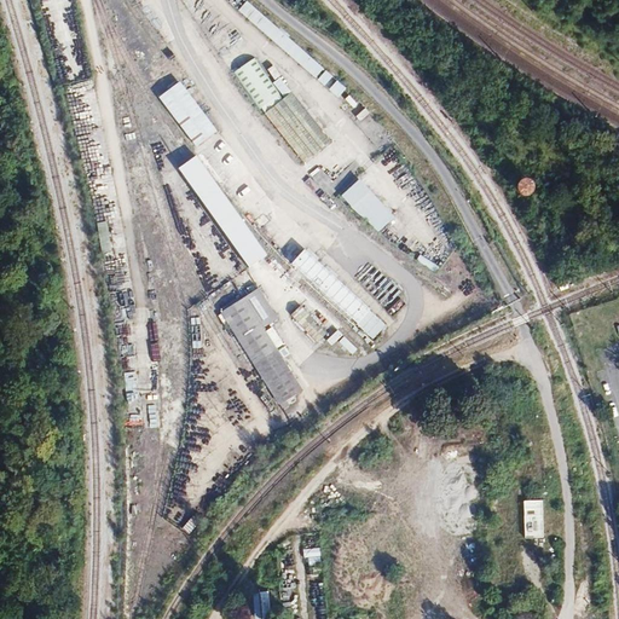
[(236,12),(339,96),(347,86),(243,3),(236,12)]
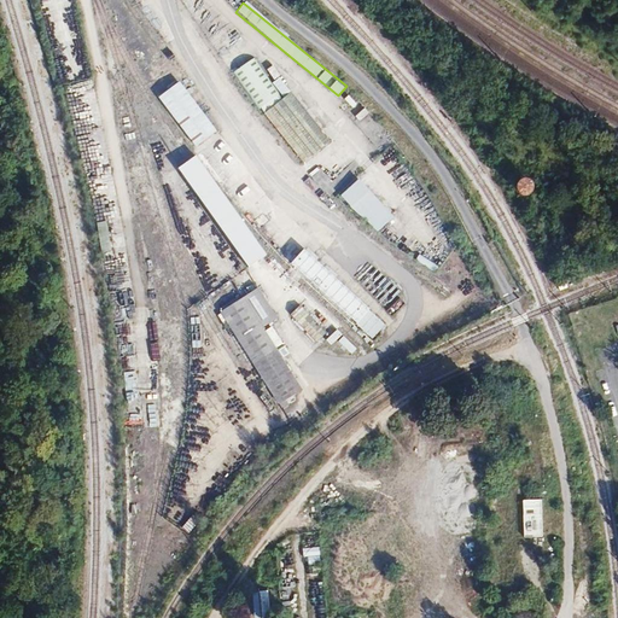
[(232,71),(299,164),(328,143),(280,75),(273,81),(255,56),(232,71)]
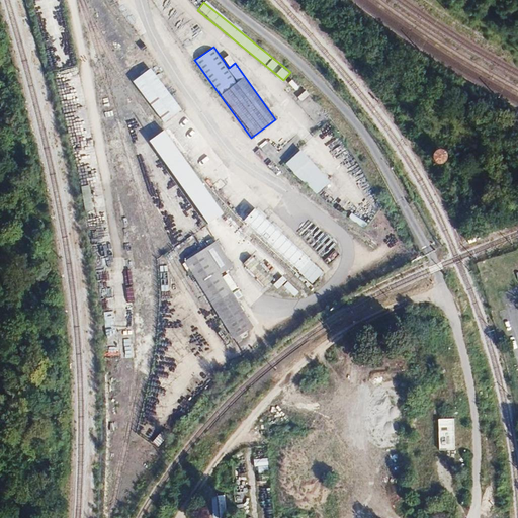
[(228,55),(222,58),(228,67),(234,63),(228,55)]
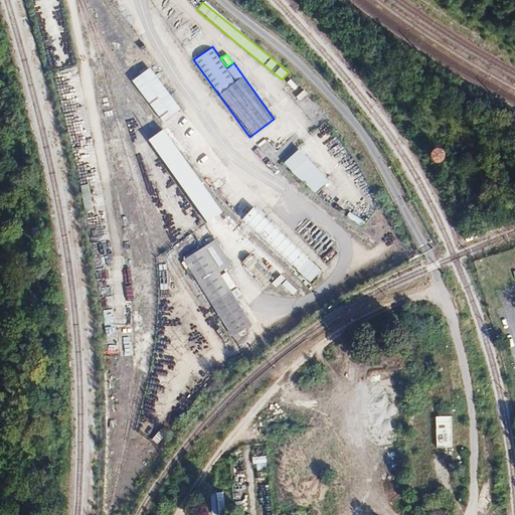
[(160,124),(178,111),(147,67),(129,80),(160,124)]
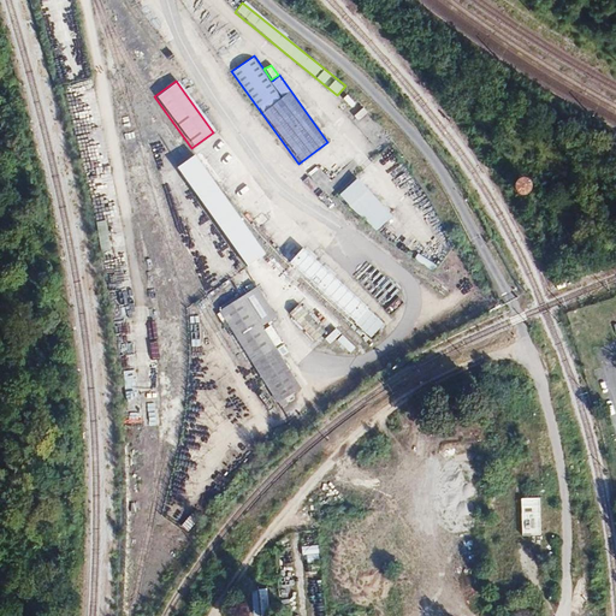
[(314,166),(308,175),(320,183),(326,176),(314,166)]
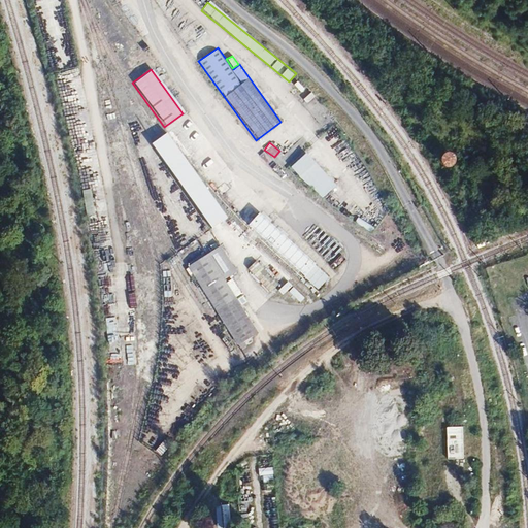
[(303,153),(288,167),(321,199),(335,185),(303,153)]
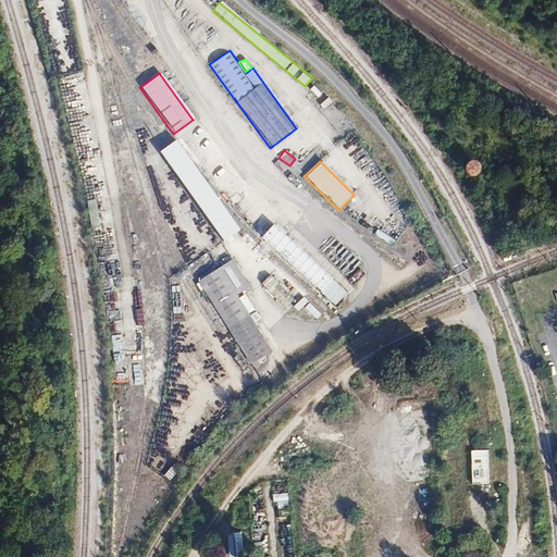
[(334,307),(348,292),(252,207),(245,217),(262,232),(257,238),(334,307)]
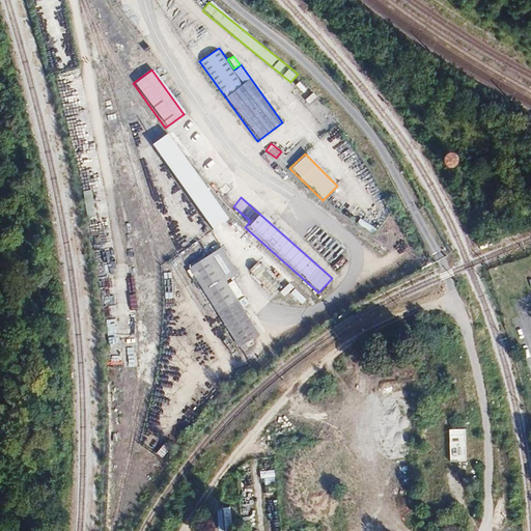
[(320,227),(307,239),(329,263),(342,251),(320,227)]
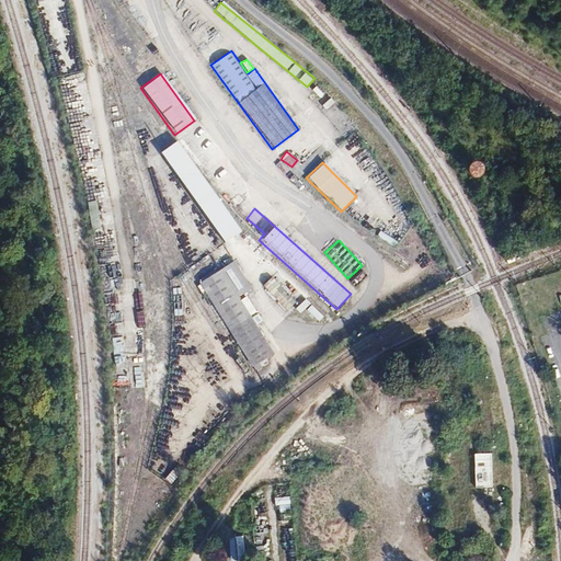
[(249,369),(273,355),(250,316),(254,313),(243,295),(250,290),(233,261),(197,282),(249,369)]
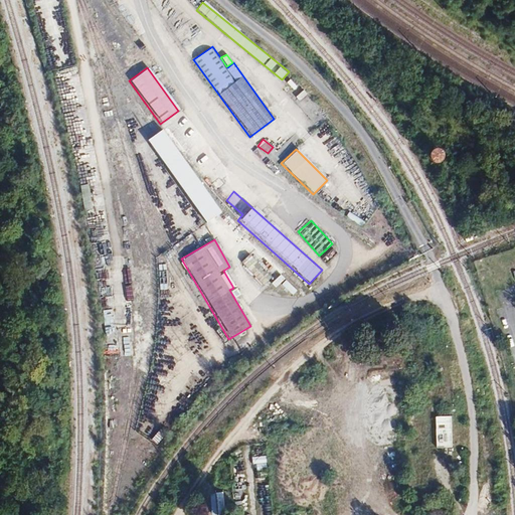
[(248,254),(239,263),(262,287),(271,278),(248,254)]
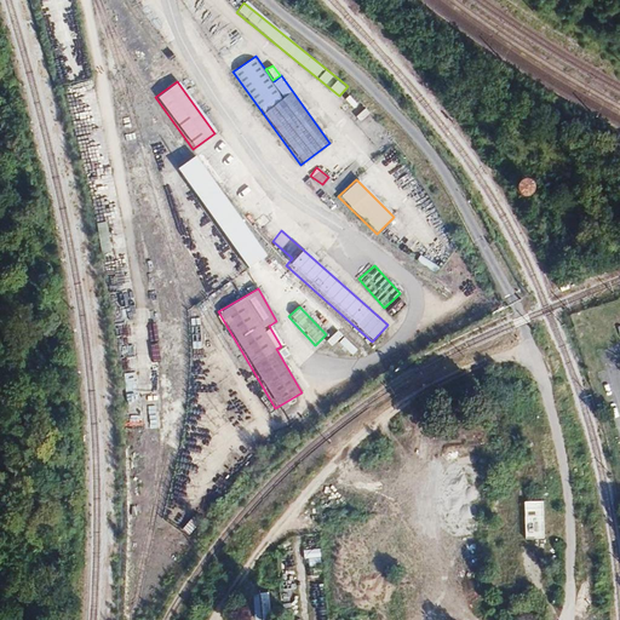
[(350,356),(356,351),(337,329),(325,342),(331,348),(337,342),(350,356)]
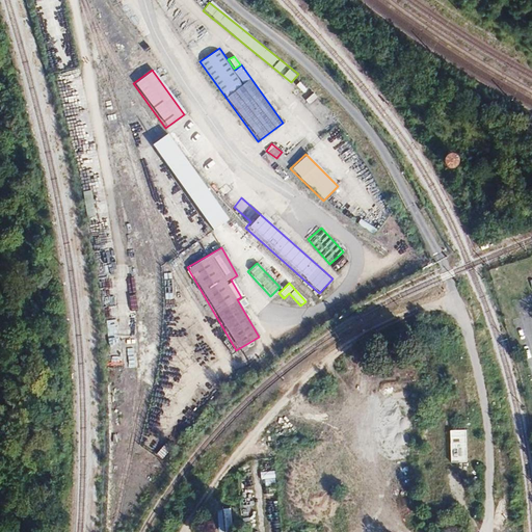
[(107,335),(116,336),(118,321),(108,320),(107,335)]
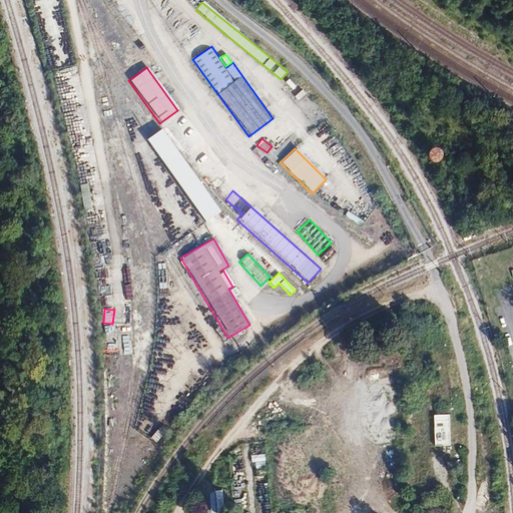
[(105,327),(107,335),(116,332),(113,325),(105,327)]
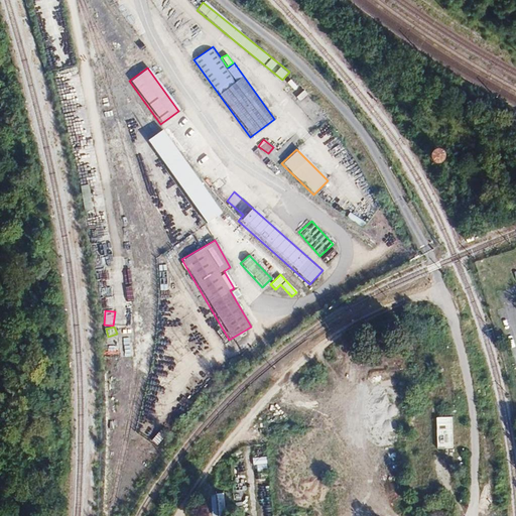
[(117,354),(118,347),(109,345),(108,352),(117,354)]
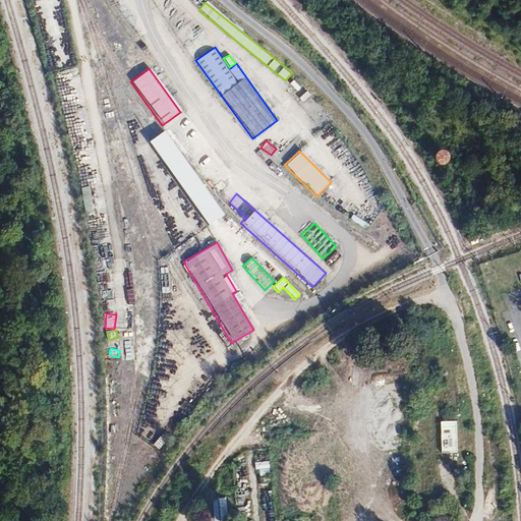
[(357,386),(359,371),(352,370),(350,386),(357,386)]
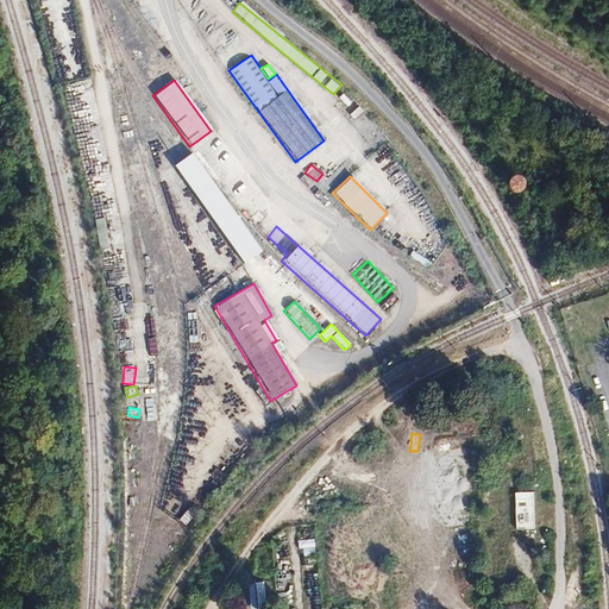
[(464,449),(447,451),(449,459),(465,457),(464,449)]
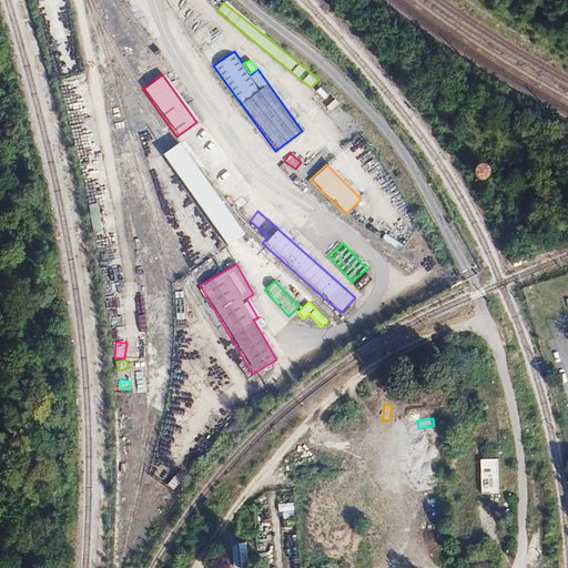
[(477,459),(478,495),(497,495),(497,459),(477,459)]
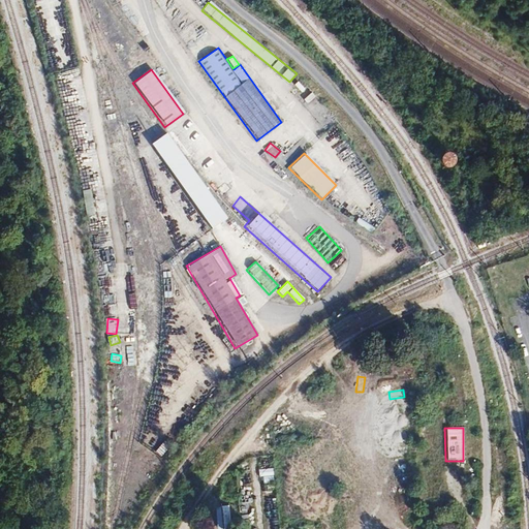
[(271,468),(258,470),(261,485),(274,481),(271,468)]
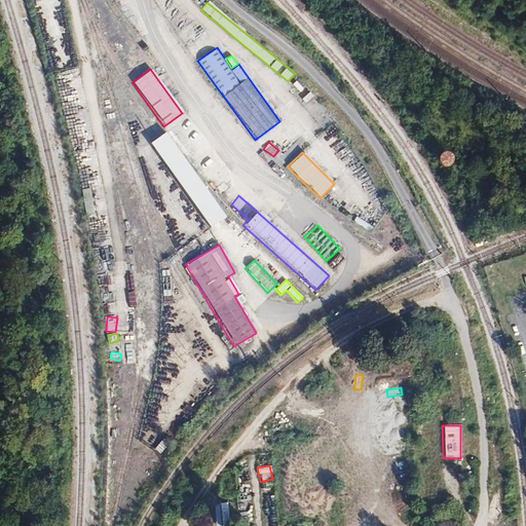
[(228,513),(228,502),(214,502),(214,513),(228,513)]
